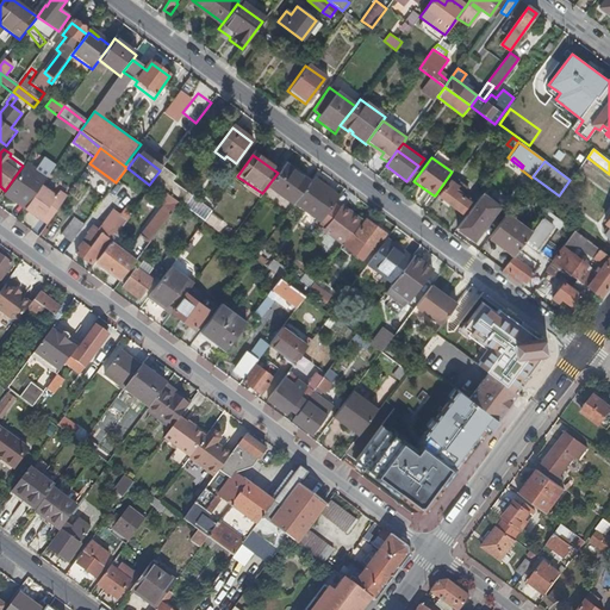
[(278,173),(266,188),(292,207),(294,203),(307,185),(282,166),(278,173)]
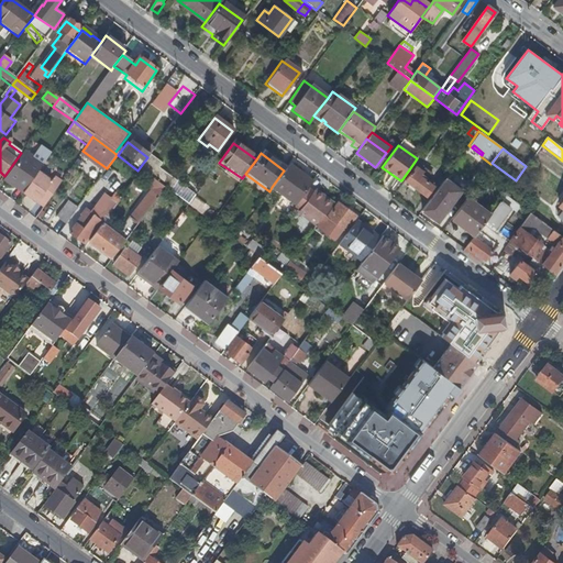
[(147,157),(138,170),(142,173),(150,179),(162,188),(168,179),(156,170),(159,165),(147,157)]
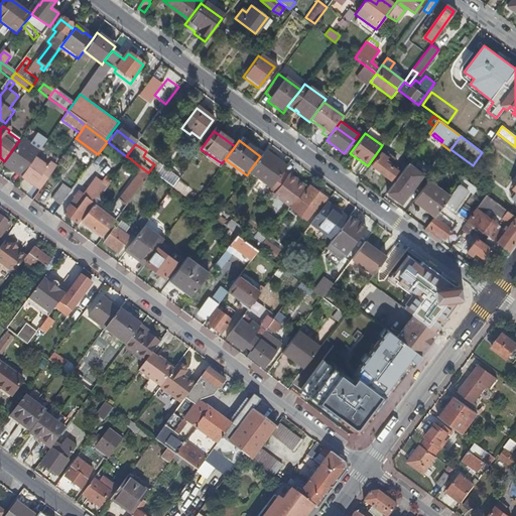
[(380,148),(368,165),(388,179),(398,166),(390,160),(393,155),(388,151),(386,153),(380,148)]
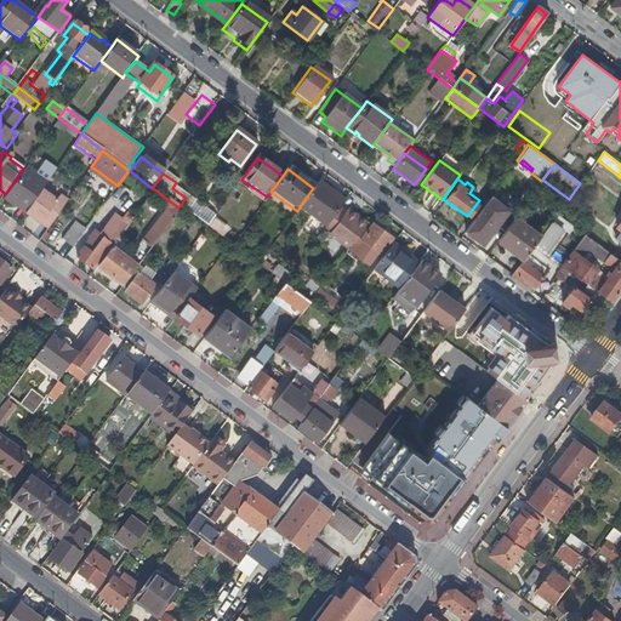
[(11,191),(6,199),(22,210),(35,192),(17,180),(10,191),(11,191)]
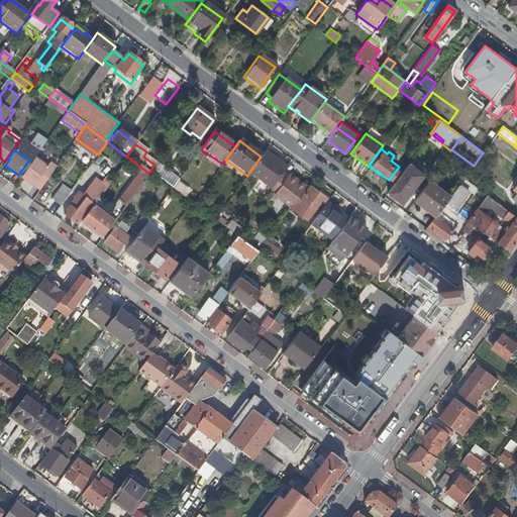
[(261,157),(249,172),(268,185),(280,169),(262,156),(261,157)]
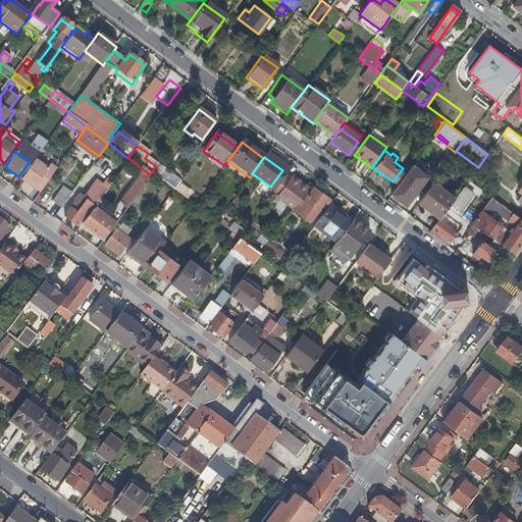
[(47,168),(35,160),(30,166),(21,178),(41,192),(56,169),(50,164),(47,168)]
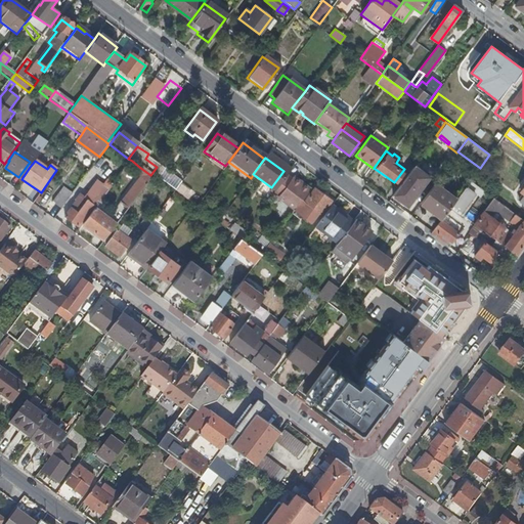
[(93,166),(95,175),(111,171),(108,162),(93,166)]
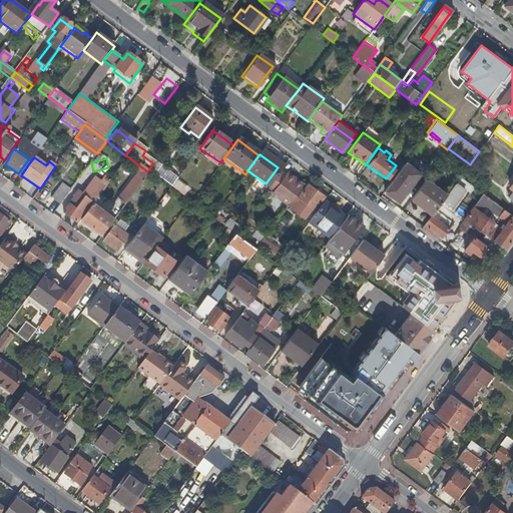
[(116,201),(122,205),(147,171),(136,163),(130,171),(135,175),(116,201)]
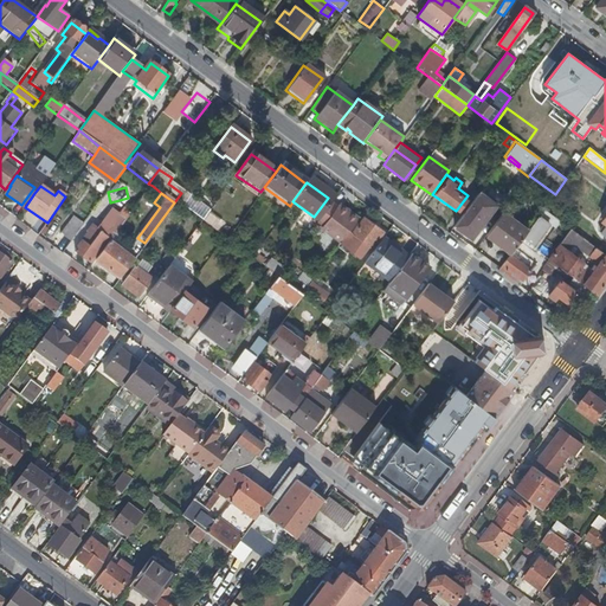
[(181,193),(174,202),(181,208),(188,198),(181,193)]
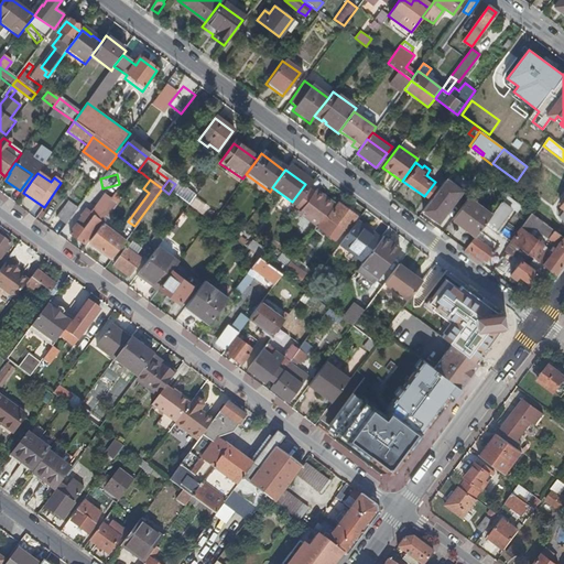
[(443,180),(438,185),(444,188),(434,202),(436,204),(441,197),(449,205),(459,192),(443,180)]
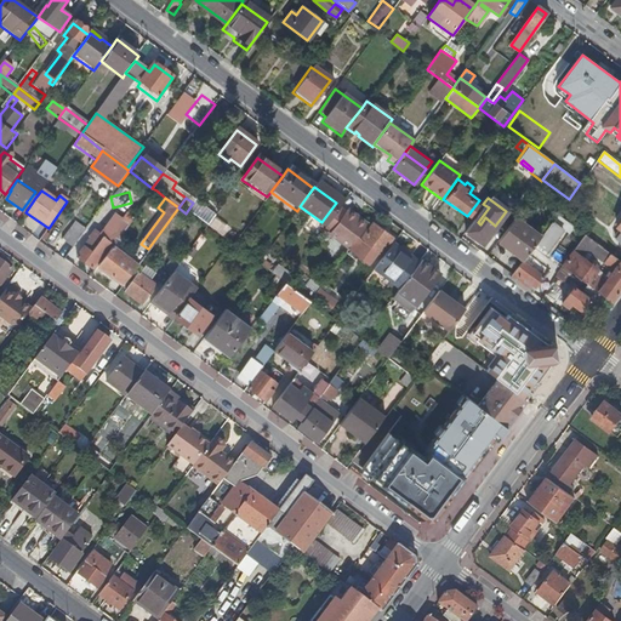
[(193,203),(186,214),(200,224),(208,214),(193,203)]
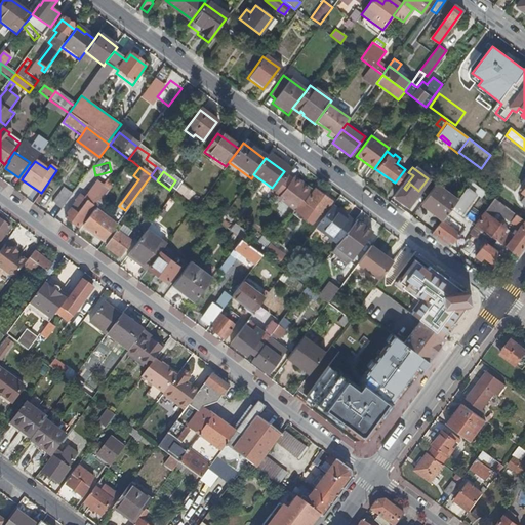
[(408,172),(391,196),(406,207),(418,191),(410,184),(406,190),(404,188),(413,175),(408,172)]
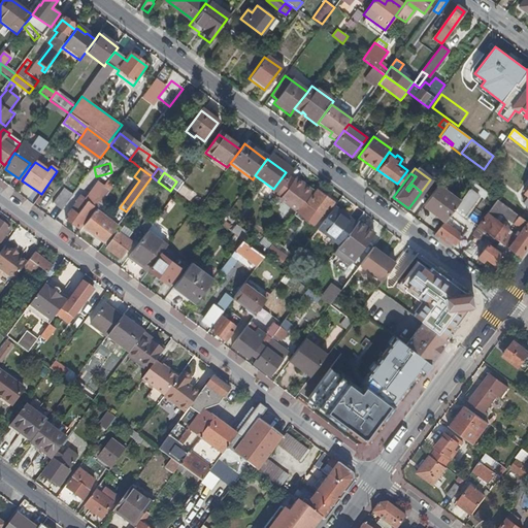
[(182,185),(176,182),(170,191),(174,194),(180,186),(182,185)]
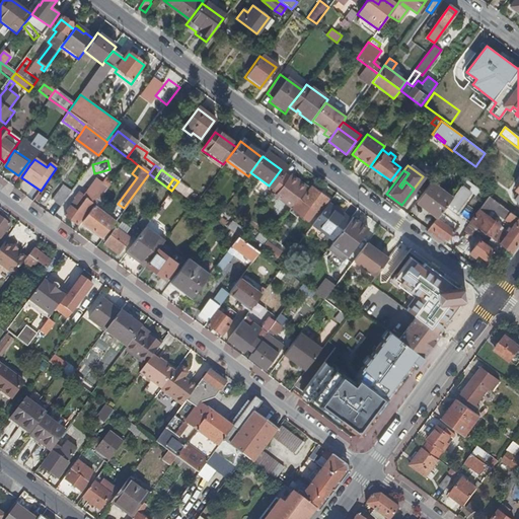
[(286,204),(292,209),(298,201),(305,192),(288,178),(278,192),(289,200),(286,204)]
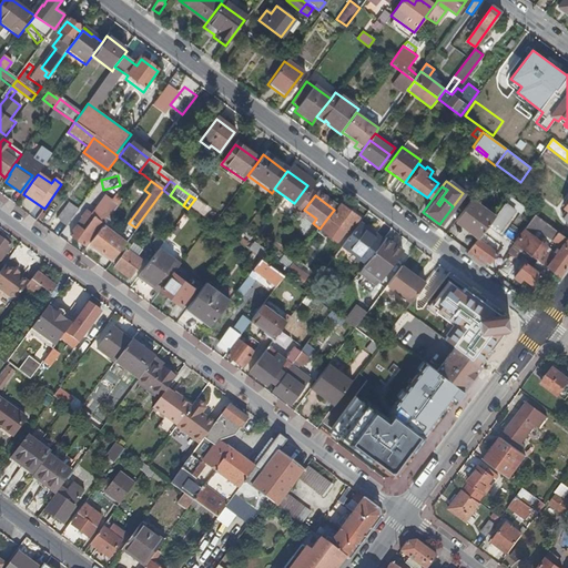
[(470,199),(456,217),(470,229),(468,232),(476,239),(486,225),(493,215),(470,199)]
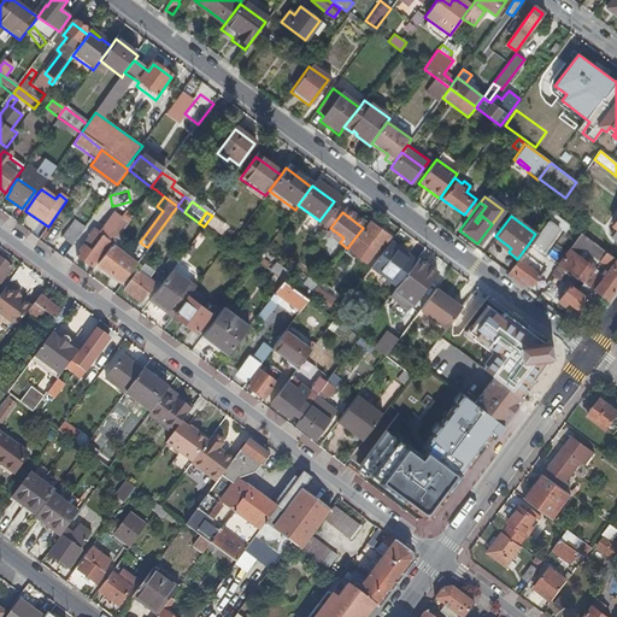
[(211,217),(204,227),(227,244),(229,245),(236,235),(211,217)]
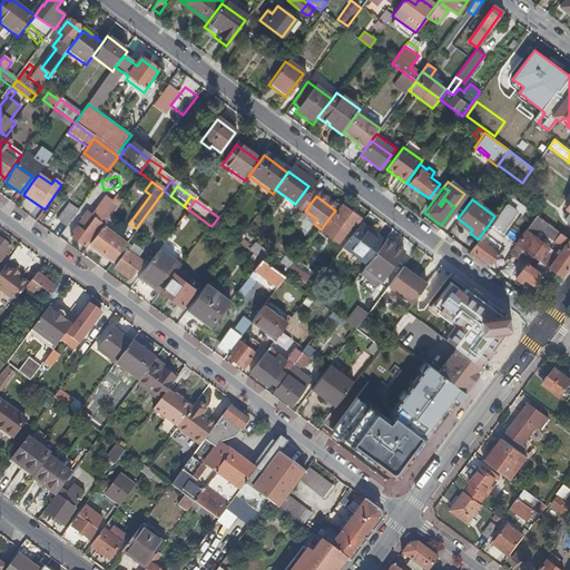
[(494,216),(488,226),(498,233),(514,210),(504,203),(494,216)]
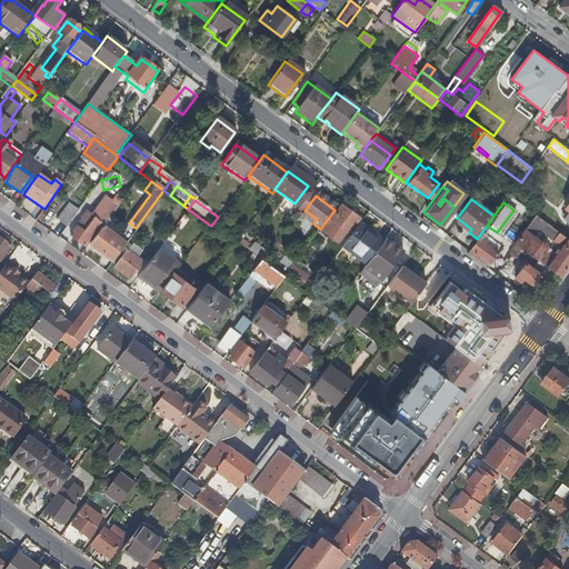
[(70,236),(88,249),(89,248),(102,230),(115,213),(105,207),(95,219),(93,219),(89,226),(81,220),(70,236)]
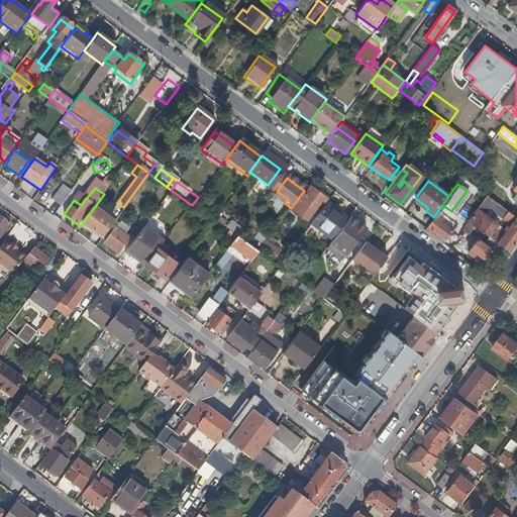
[(326,201),(310,189),(300,203),(297,200),(291,208),(290,210),(305,222),(313,212),(315,215),(326,201)]
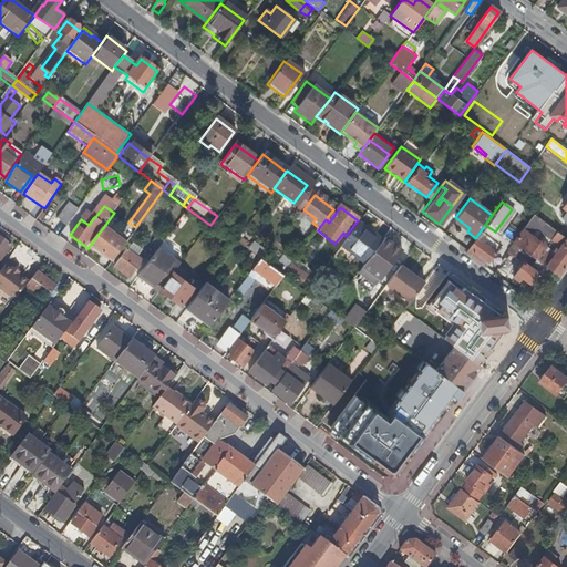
[(57,219),(65,227),(73,216),(64,209),(57,219)]
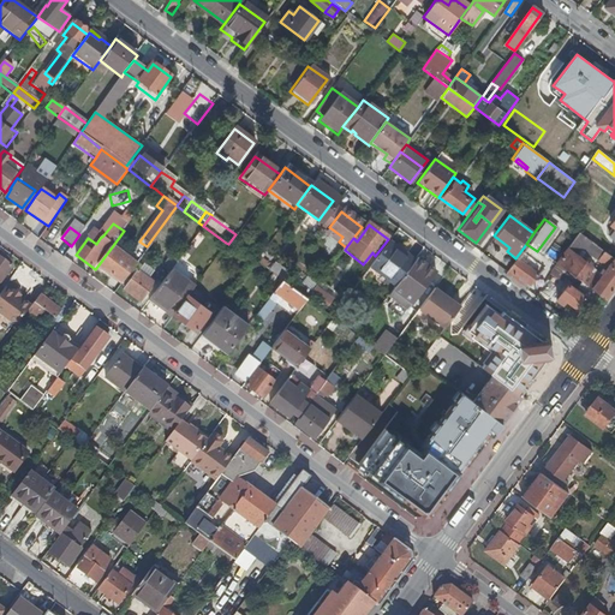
[(509,248),(494,236),(491,239),(507,251),(509,248)]
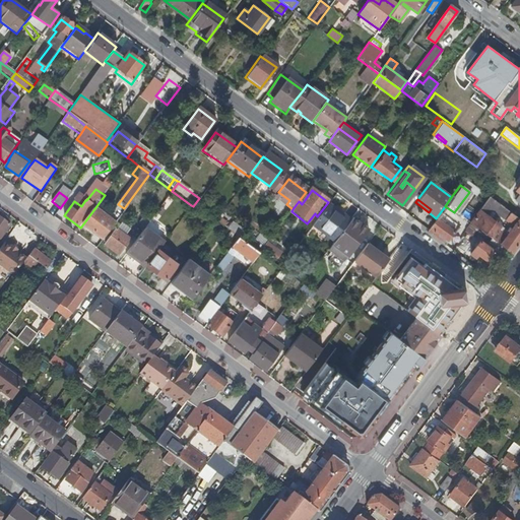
[(115,205),(111,211),(118,216),(122,211),(115,205)]
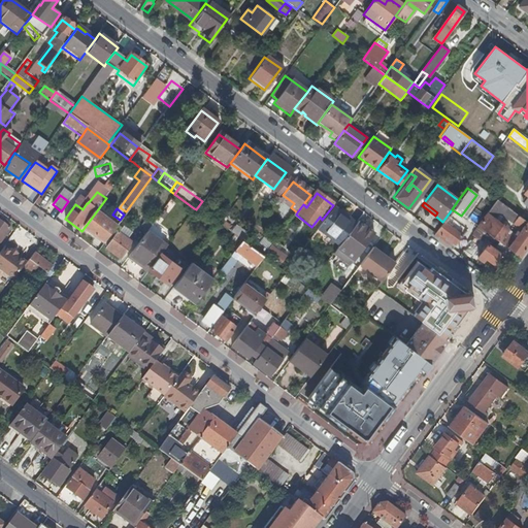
[(480,208),(470,222),(476,227),(471,233),(483,240),(480,244),(484,248),(476,257),(482,261),(484,258),(494,265),(500,256),(493,250),(495,246),(503,253),(501,256),(513,264),(527,243),(527,223),(510,210),(506,216),(514,221),(513,223),(519,228),(509,240),(504,236),(506,233),(509,235),(512,232),(480,208)]
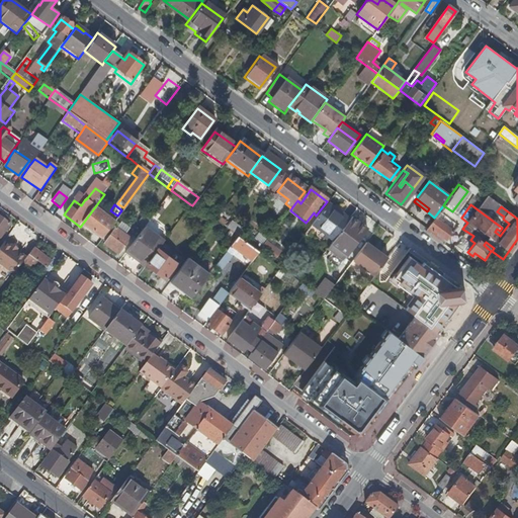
[(326,206),(311,228),(332,244),(348,223),(326,206)]
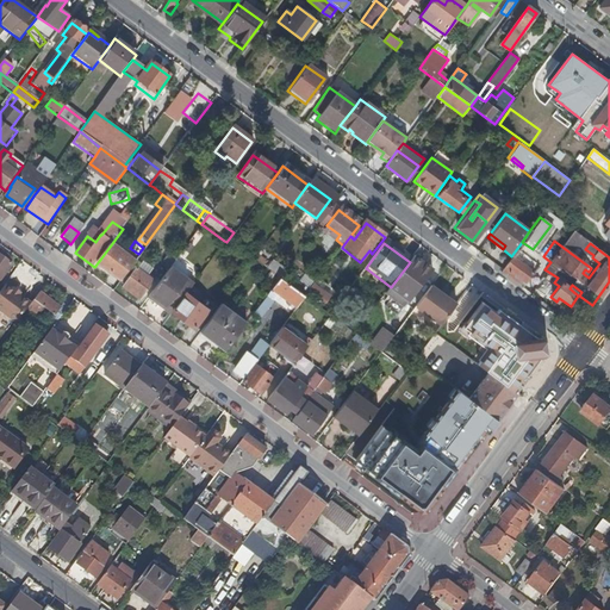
[(110,247),(95,266),(118,282),(138,254),(130,248),(123,256),(110,247)]
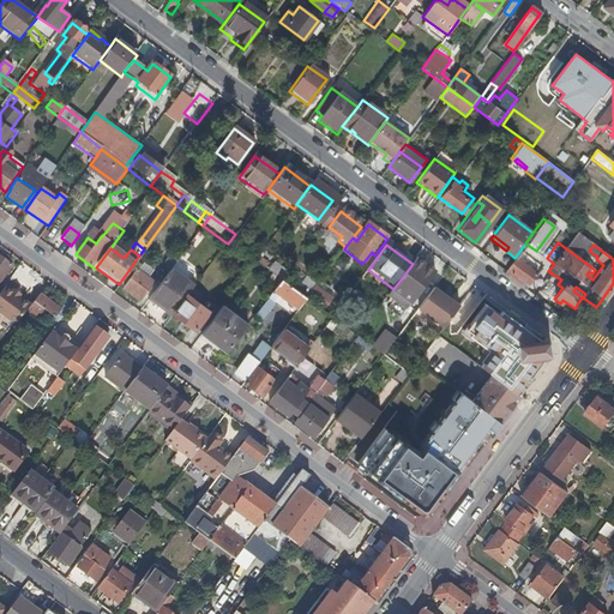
[(160,268),(168,272),(176,260),(169,254),(160,268)]
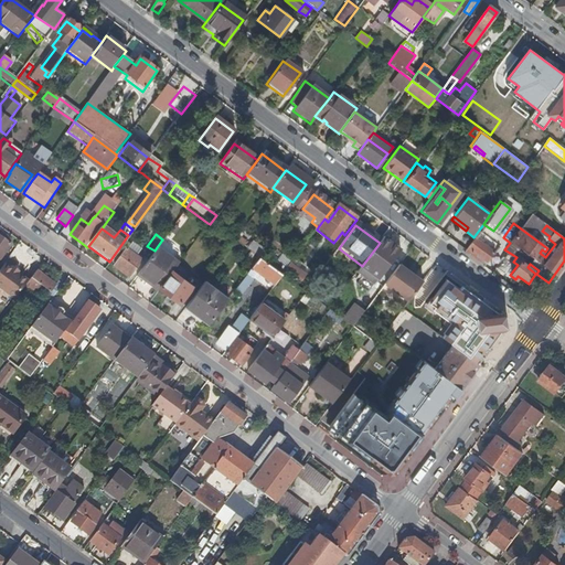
[(462,252),(475,262),(477,258),(480,260),(482,258),(487,262),(493,252),(473,237),(462,252)]
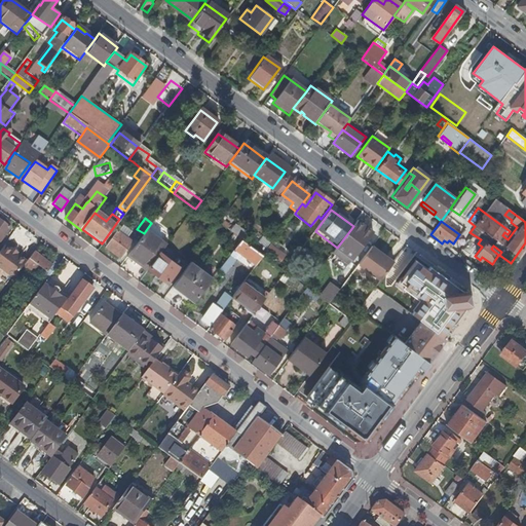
[(337,248),(330,257),(346,269),(371,236),(354,224),(353,226),(337,248)]
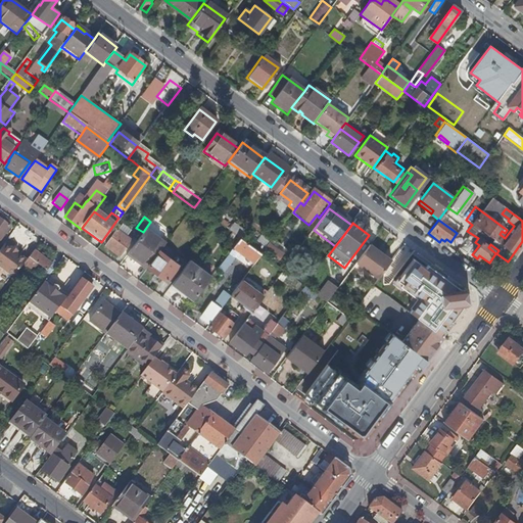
[(0,242),(8,231),(0,225),(0,242)]
